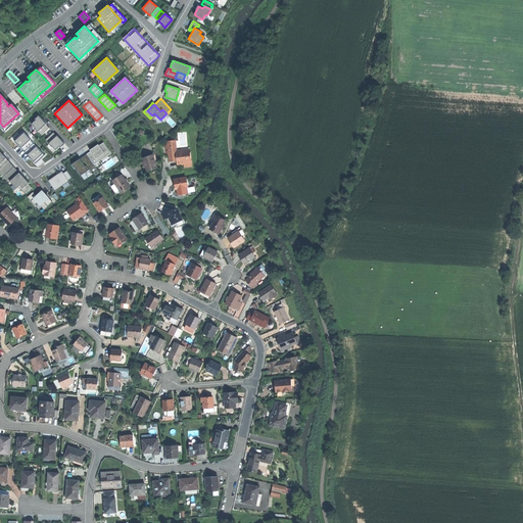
[(35,128),(38,131),(46,124),(42,120),(39,116),(35,120),(36,120),(32,124),(35,128)]
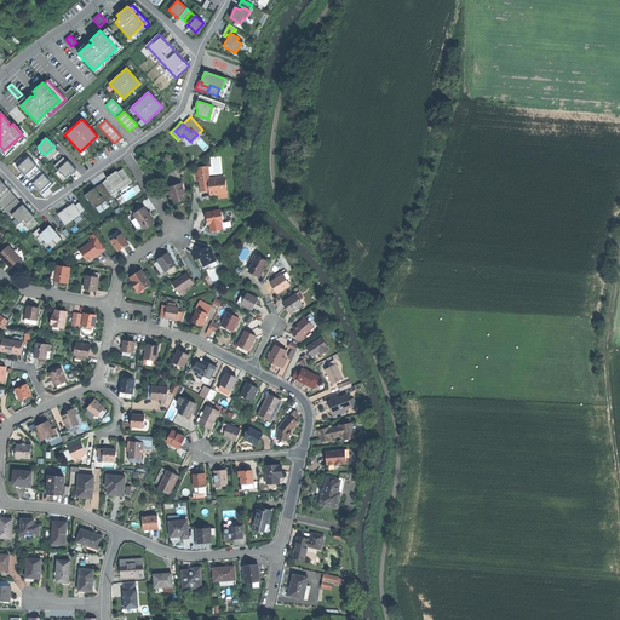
[(55,147),(45,155),(49,160),(58,151),(55,147)]
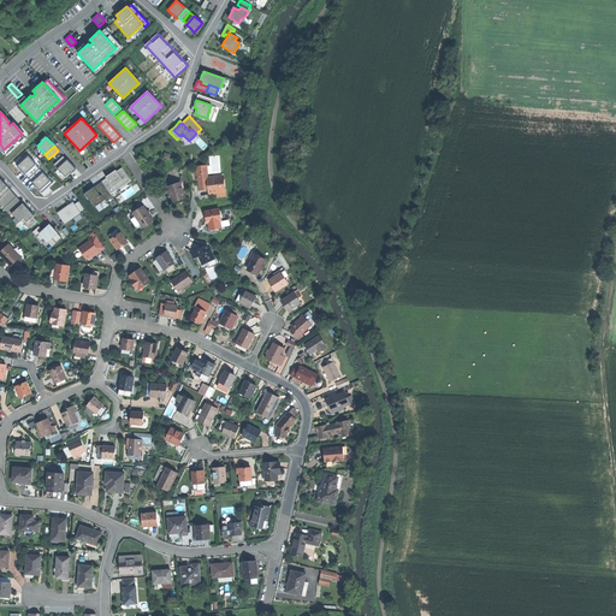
[(17,166),(28,157),(27,155),(16,165),(17,166)]
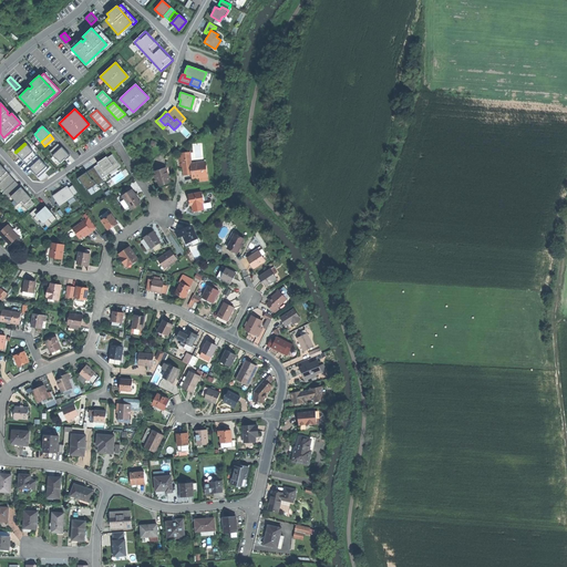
[(19,156),(22,160),(32,152),(26,144),(16,153),(19,156)]
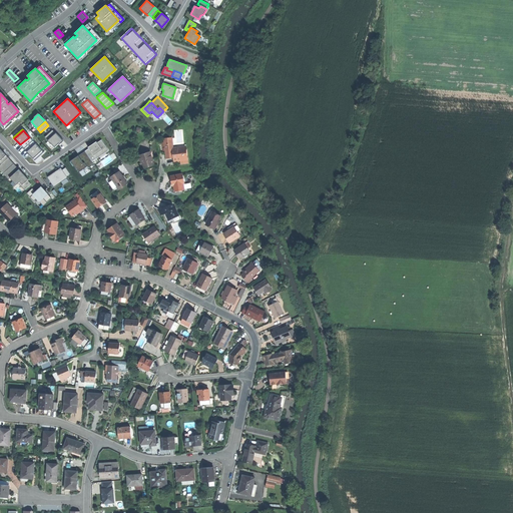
[(48,140),(55,133),(52,130),(45,137),(48,140)]
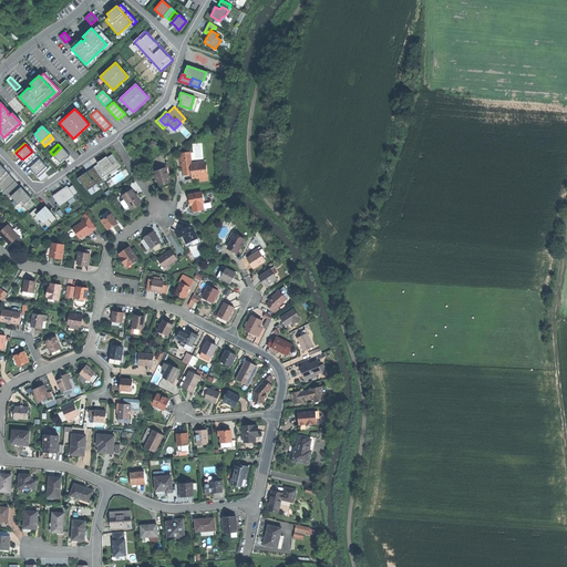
[(61,147),(53,155),(55,158),(57,157),(60,162),(64,157),(65,158),(69,155),(65,152),(61,147)]
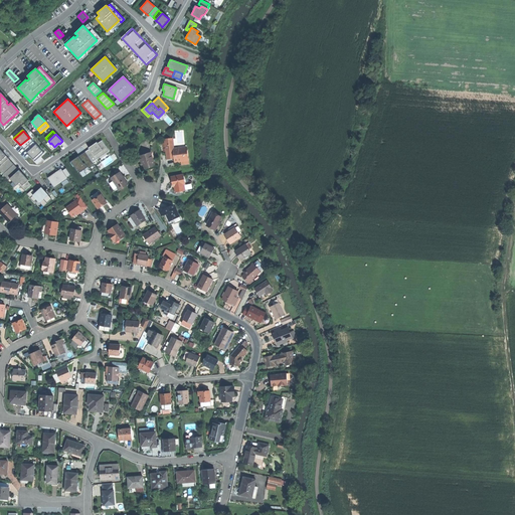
[(110,152),(102,140),(97,143),(98,144),(102,150),(94,156),(90,149),(86,152),(93,162),(98,159),(98,160),(110,152)]
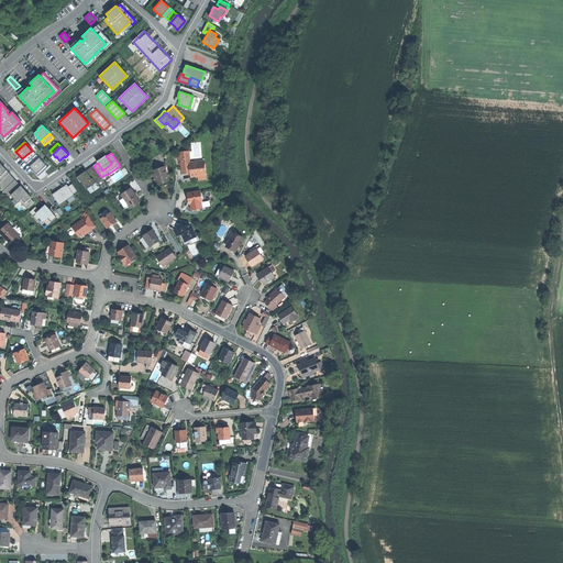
[(26,163),(30,166),(39,158),(35,155),(26,163)]
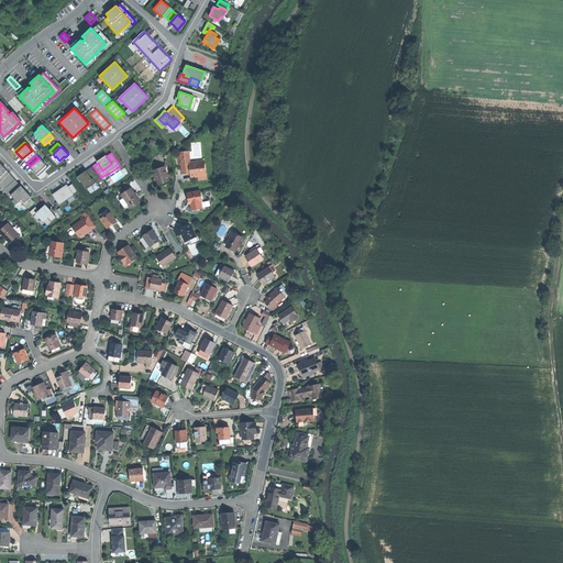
[(98,163),(102,170),(111,164),(107,157),(106,156),(106,155),(101,158),(96,162),(98,163)]
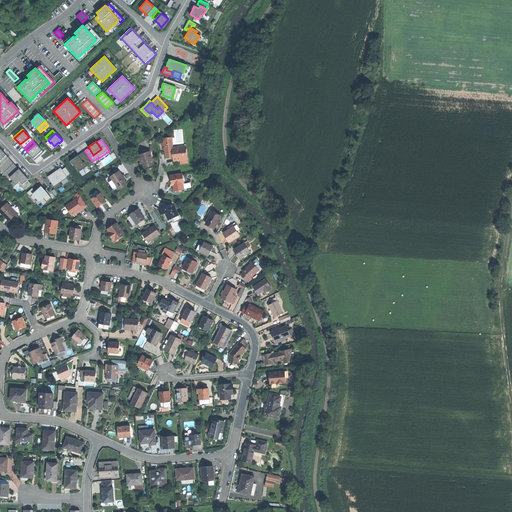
[(173,147),(173,143),(165,144),(165,145),(166,150),(167,158),(171,157),(174,157),(174,160),(177,160),(177,158),(181,158),(181,162),(188,161),(186,148),(179,149),(178,146),(173,147)]
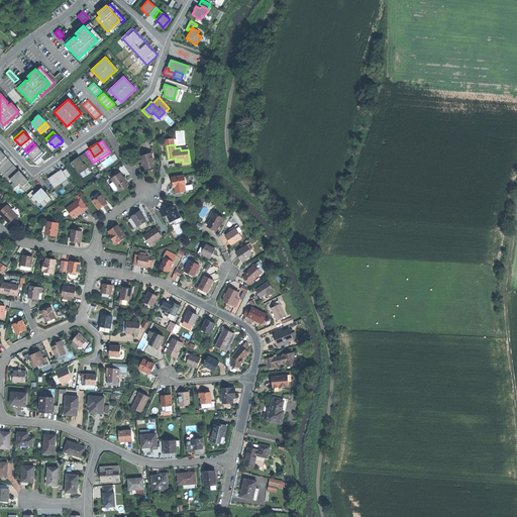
[(35,145),(27,152),(29,157),(32,160),(41,151),(35,145)]
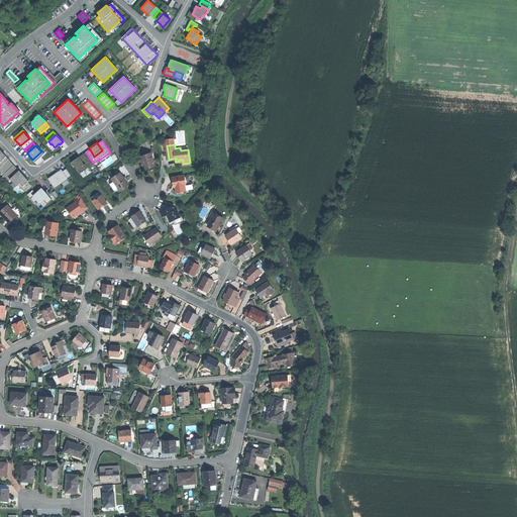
[(41,151),(32,160),(34,162),(42,153),(41,151)]
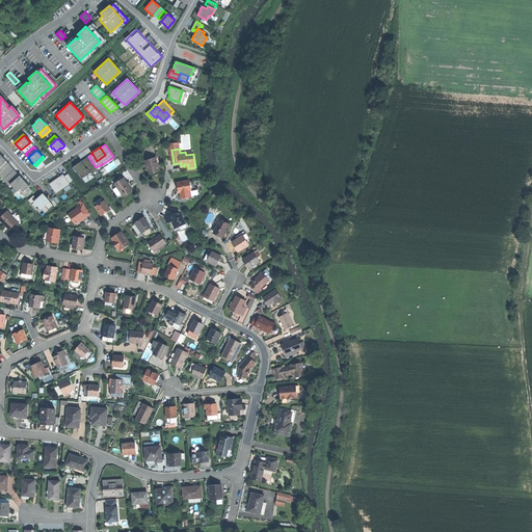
[(87,168),(90,173),(91,174),(97,169),(87,157),(81,161),(86,169),(87,168)]
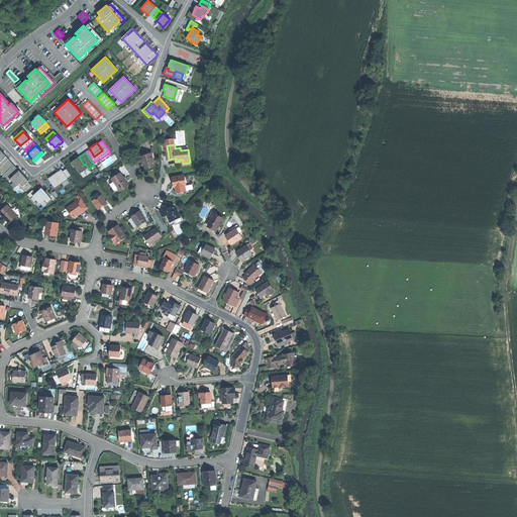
[(151,153),(142,157),(143,160),(142,160),(143,165),(144,164),(146,169),(151,168),(156,166),(151,153)]
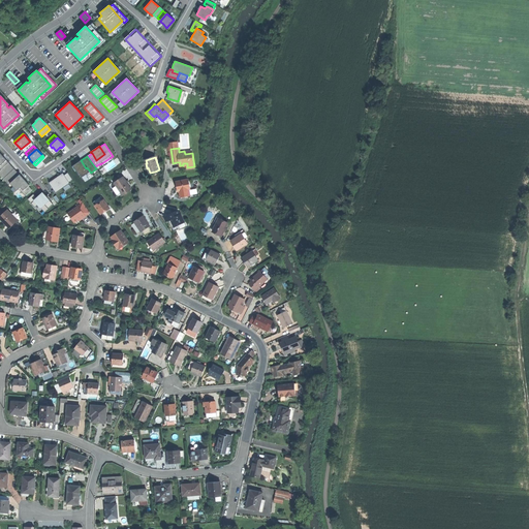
[(76,163),(72,166),(79,174),(80,173),(82,177),(90,172),(87,167),(86,168),(81,160),(76,163)]
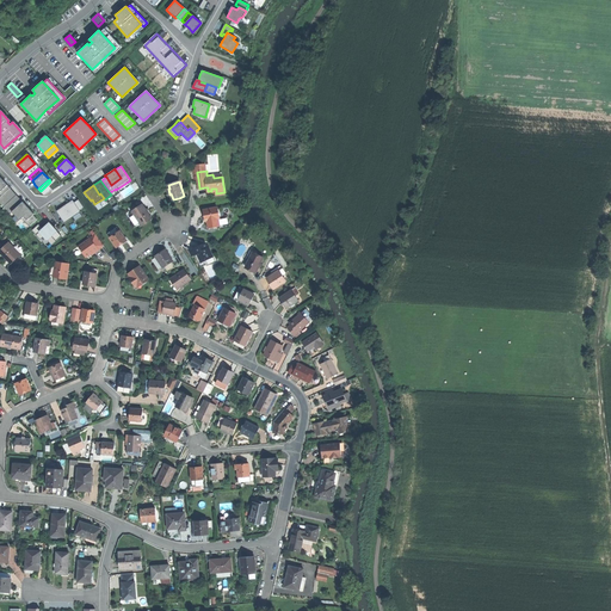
[(16,195),(10,187),(0,196),(0,203),(2,207),(16,195)]
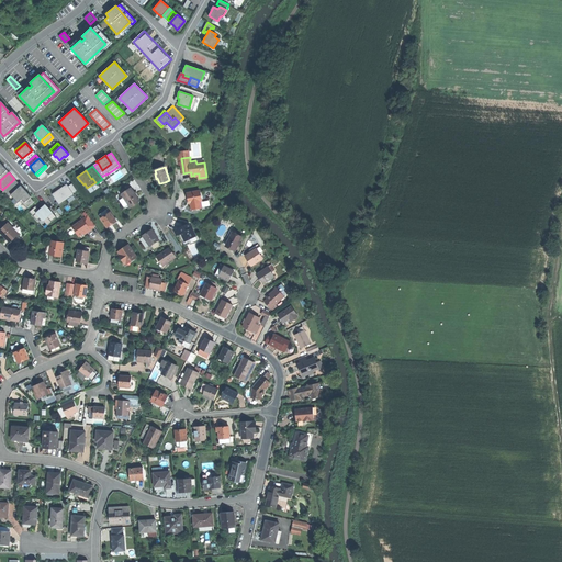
[(14,179),(2,190),(8,197),(10,194),(20,186),(14,179)]
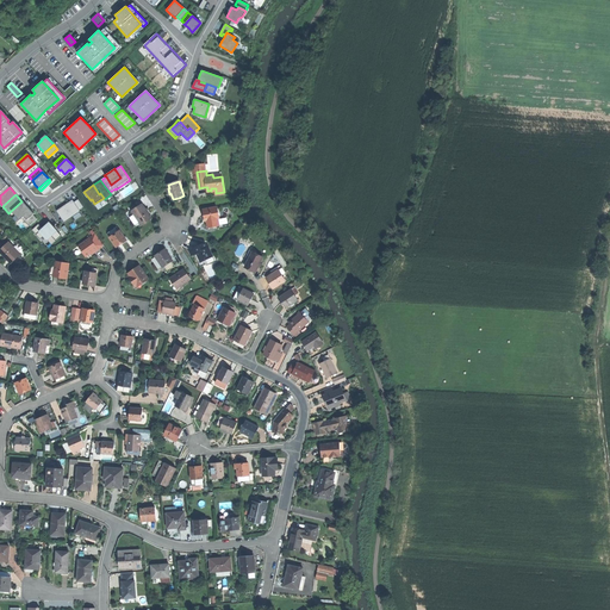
[(64,205),(56,210),(64,222),(80,211),(79,210),(74,201),(73,200),(64,205)]
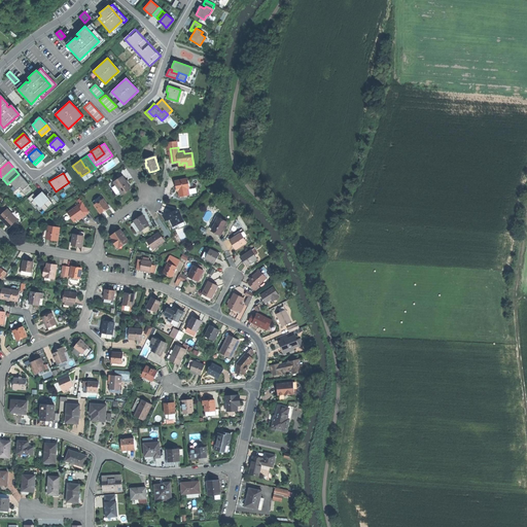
[(24,179),(19,174),(9,182),(16,189),(19,188),(20,186),(23,189),(28,185),(28,184),(24,179)]
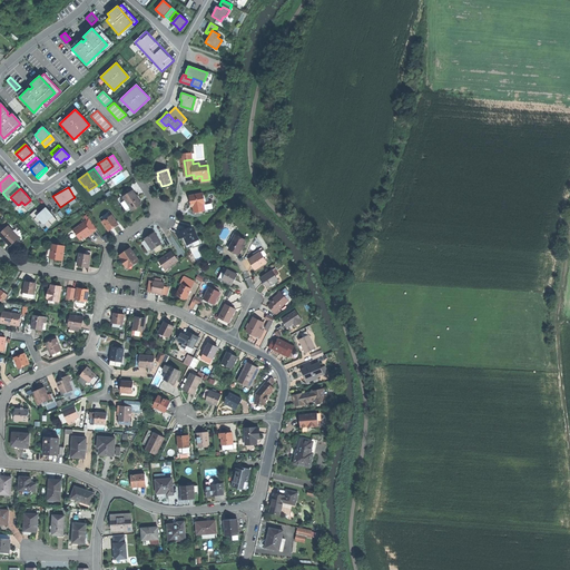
[(141,204),(133,190),(124,197),(133,210),(137,207),(141,204)]
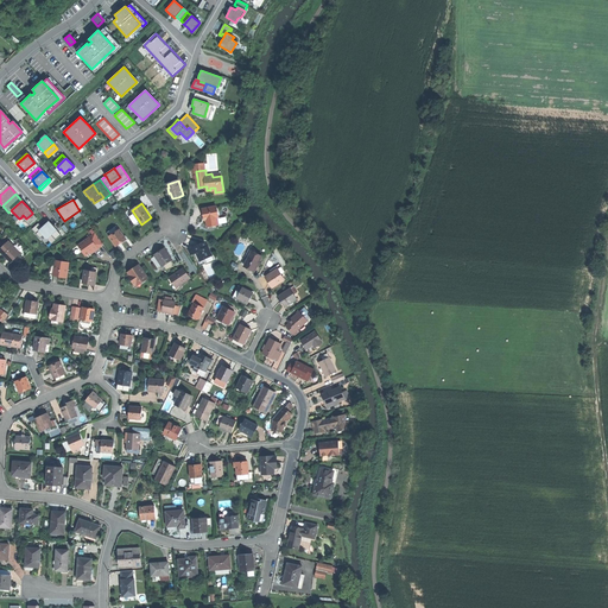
[(215,207),(202,209),(204,216),(206,221),(207,221),(208,227),(219,225),(217,217),(219,217),(215,207)]
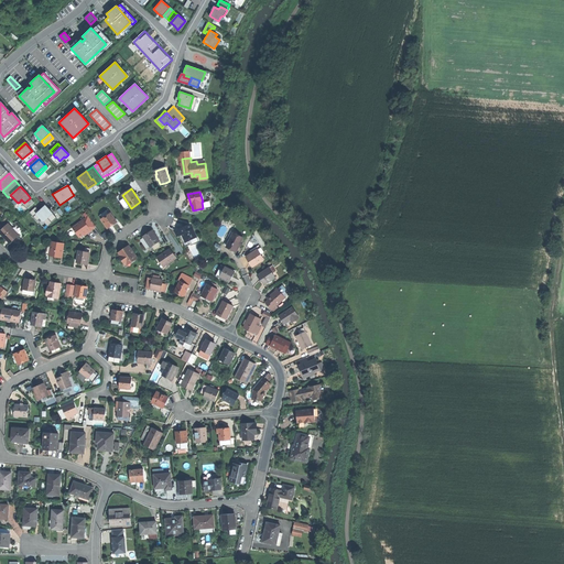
[(24,203),(21,199),(20,202),(26,209),(34,203),(30,198),(24,203)]
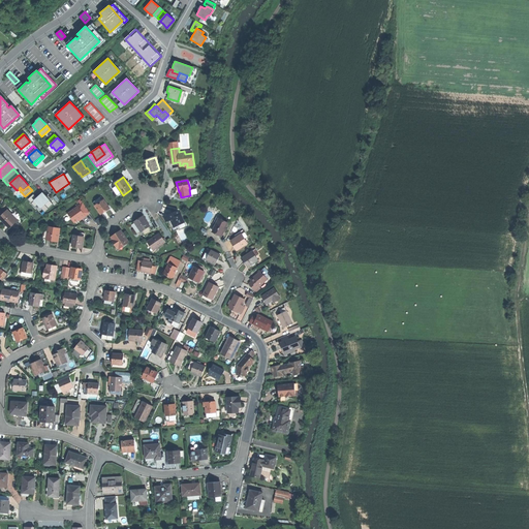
[(48,198),(41,192),(35,198),(32,200),(36,206),(39,209),(45,204),(49,208),(53,205),(48,198)]
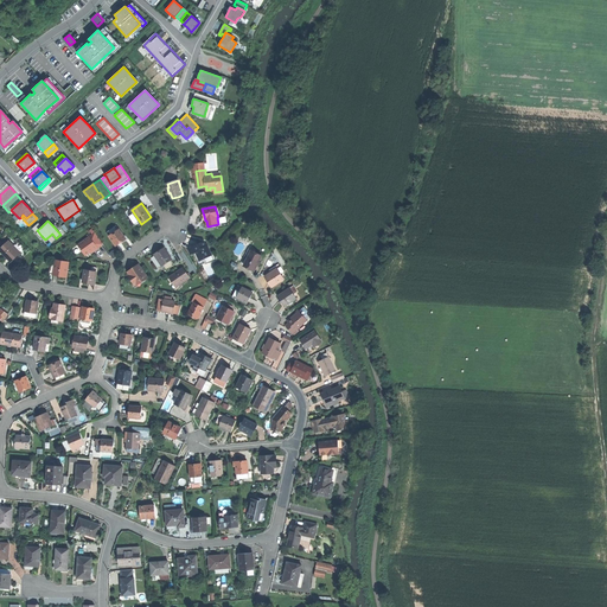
[(39,237),(42,236),(37,230),(40,228),(37,224),(32,229),(39,237)]
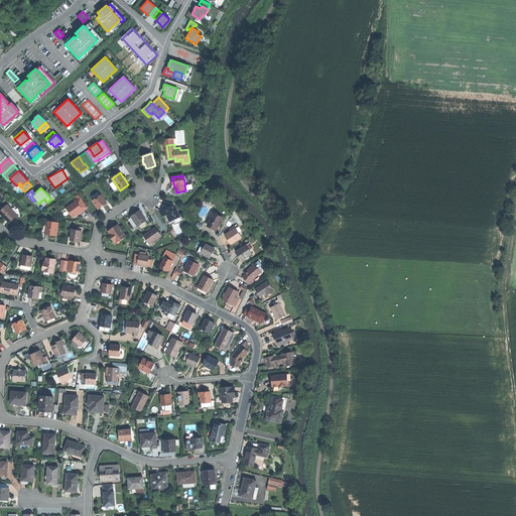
[(107,205),(101,196),(93,201),(100,210),(103,207),(107,205)]
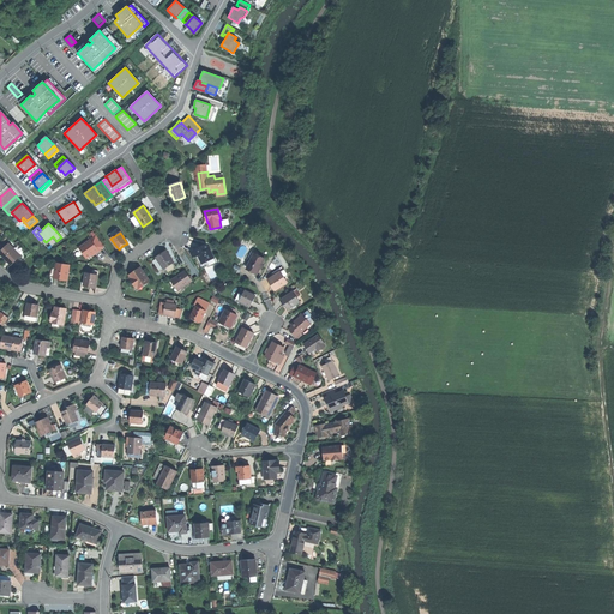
[(104,247),(96,235),(91,240),(100,251),(104,247)]
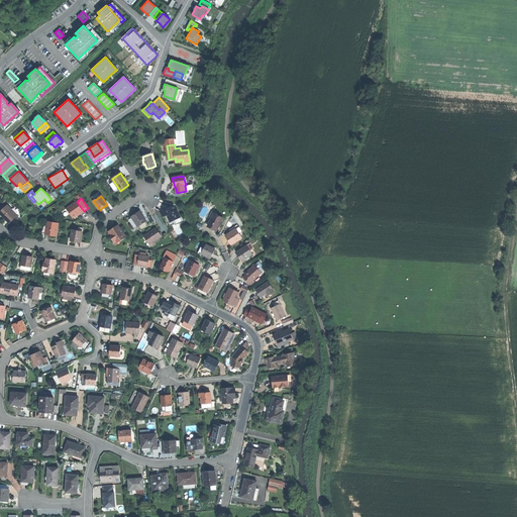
[(84,211),(77,202),(67,209),(73,217),(78,214),(80,213),(81,214),(84,211)]
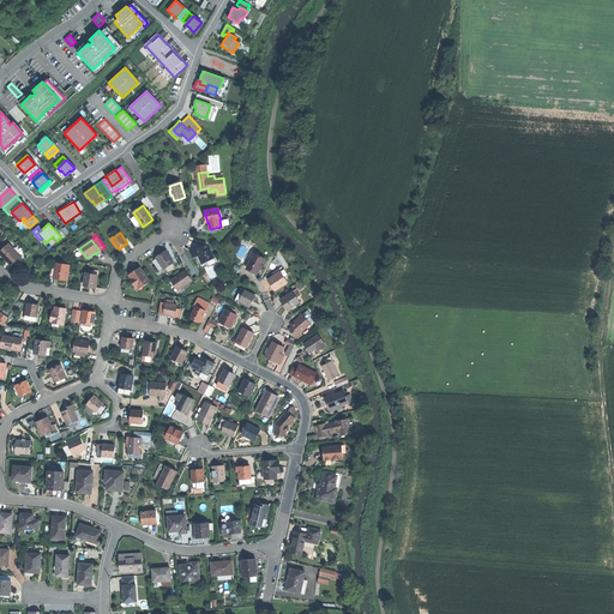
[(20,254),(8,244),(0,251),(0,253),(6,259),(11,264),(16,260),(17,262),(19,258),(18,257),(20,254)]
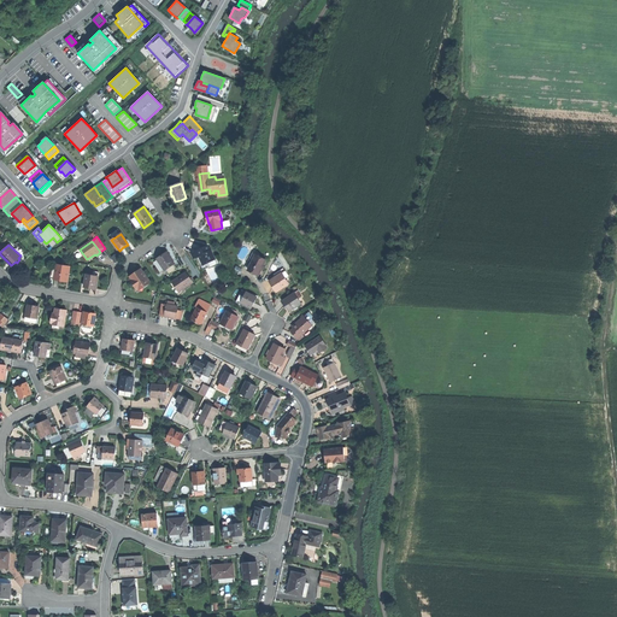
[(200,248),(194,252),(198,258),(199,257),(205,269),(217,264),(211,251),(209,252),(207,251),(210,250),(207,245),(200,248)]
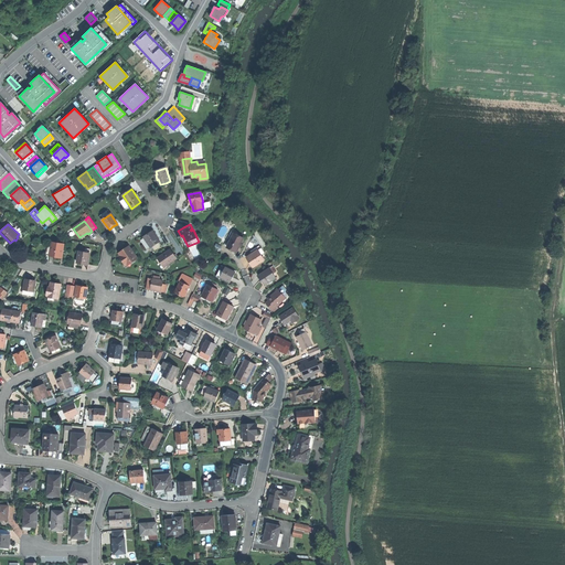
[(159,242),(152,231),(147,234),(144,237),(150,248),(159,242)]
